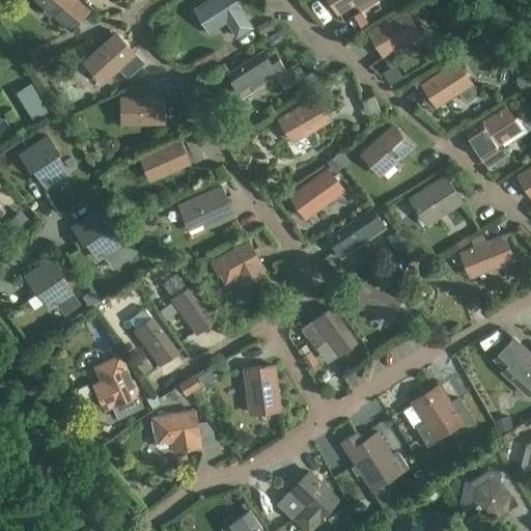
[(81,0),(35,0),(45,8),(43,10),(50,17),(52,15),(72,31),(91,9),(81,0)]
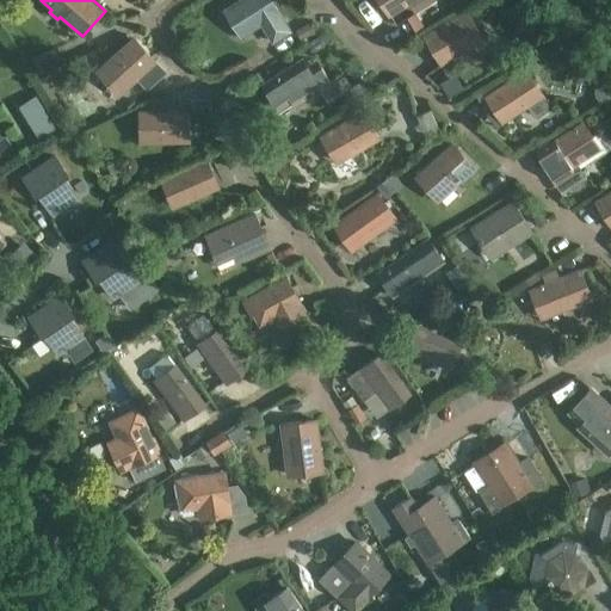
[(273,0),(235,0),(223,8),(241,38),(261,25),(267,35),(273,43),(292,31),(282,12),(273,0)]
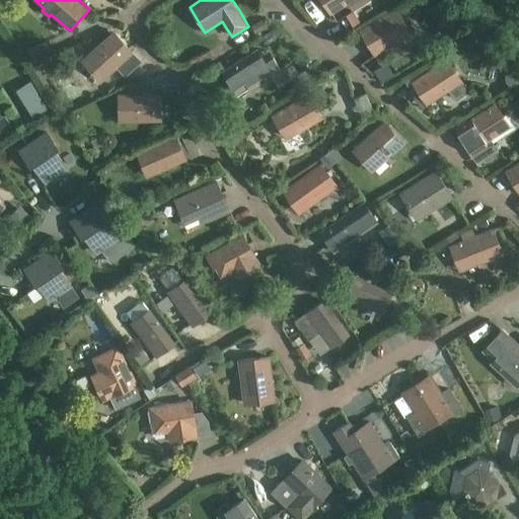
[(352,1),(353,0),(321,0),(330,14),(352,1)]
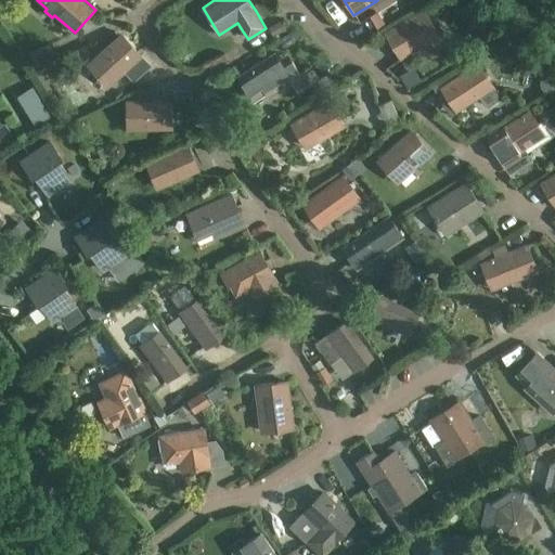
[(425,8),(384,31),(400,60),(441,36),(425,8)]
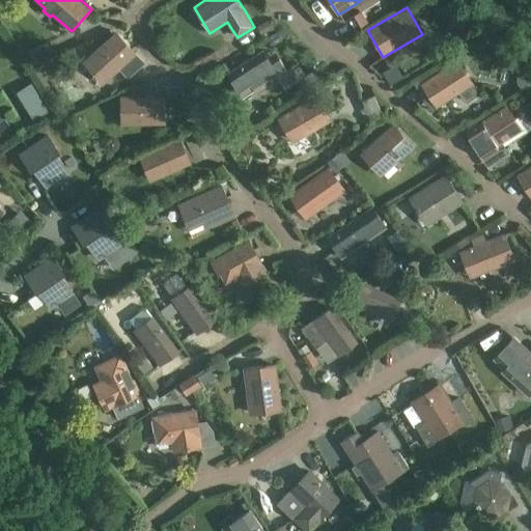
[(361,11),(355,16),(361,25),(367,21),(361,11)]
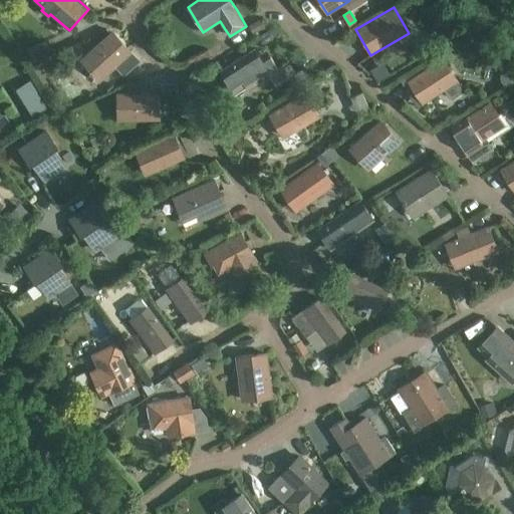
[(249,25),(254,33),(264,27),(259,19),(249,25)]
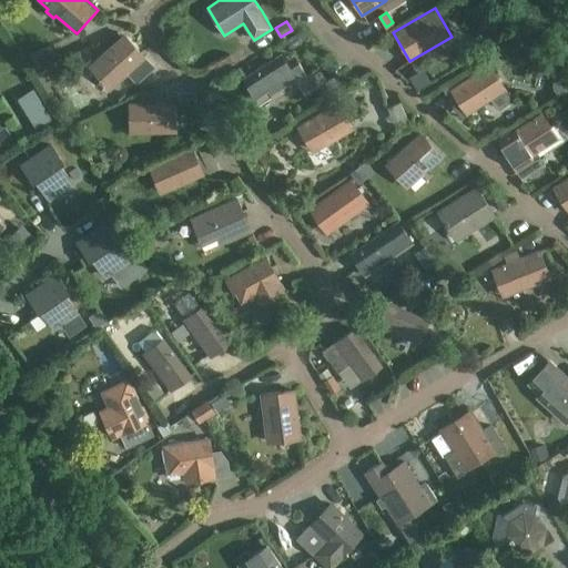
[(124,32),(89,66),(110,90),(128,73),(138,84),(156,67),(124,32)]
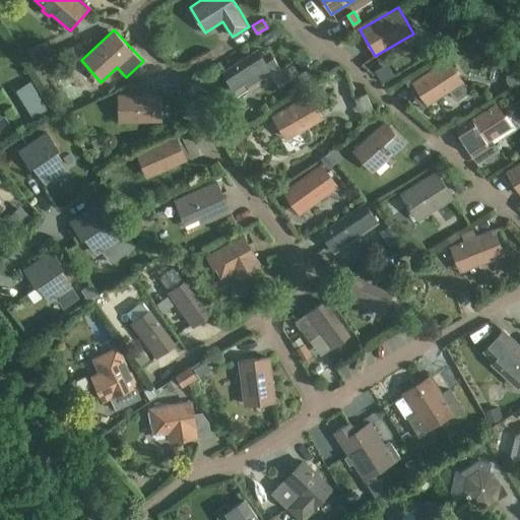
[(258,47),(222,70),(238,94),(250,86),(252,90),(273,77),(279,87),(300,73),(291,61),(282,67),(270,49),(262,54),(258,47)]
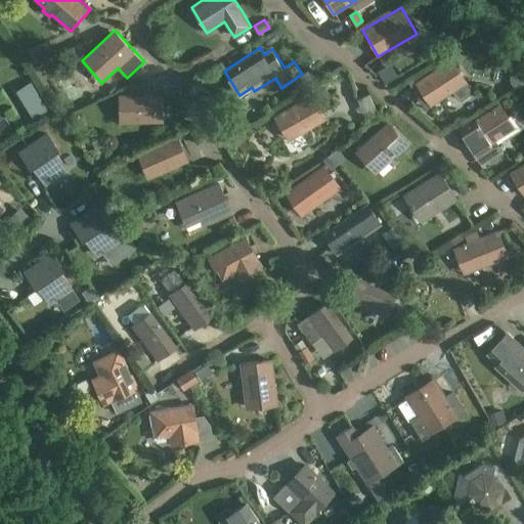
[(418,85),(415,87),(421,96),(423,94),(431,106),(453,91),(460,100),(474,91),(451,57),(415,81),(418,85)]
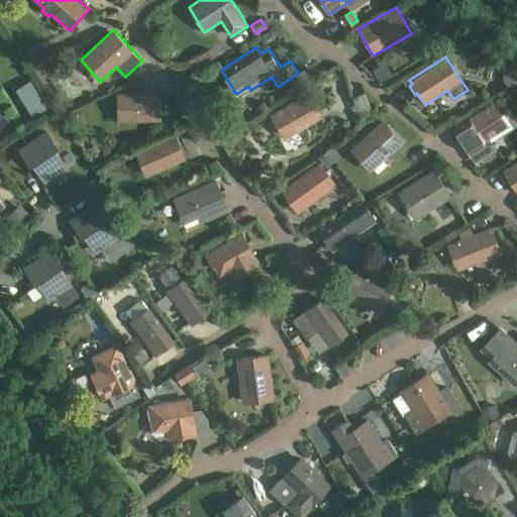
[(504,81),(507,87),(516,80),(516,74),(510,66),(504,70),(504,81)]
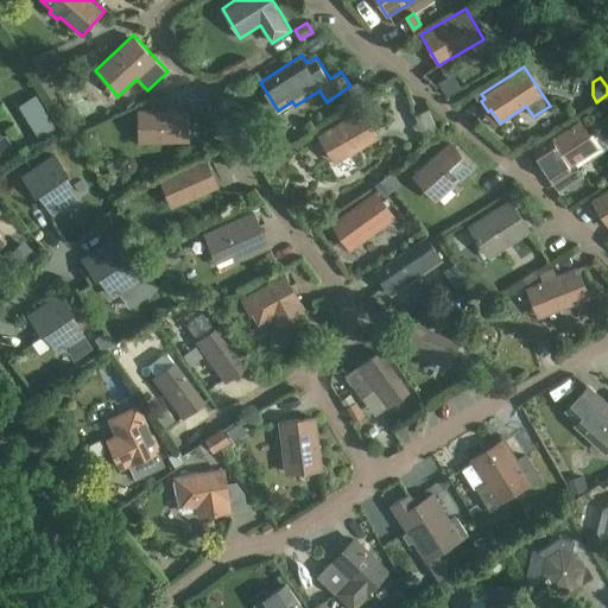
[(39,139),(56,128),(36,95),(19,106),(39,139)]
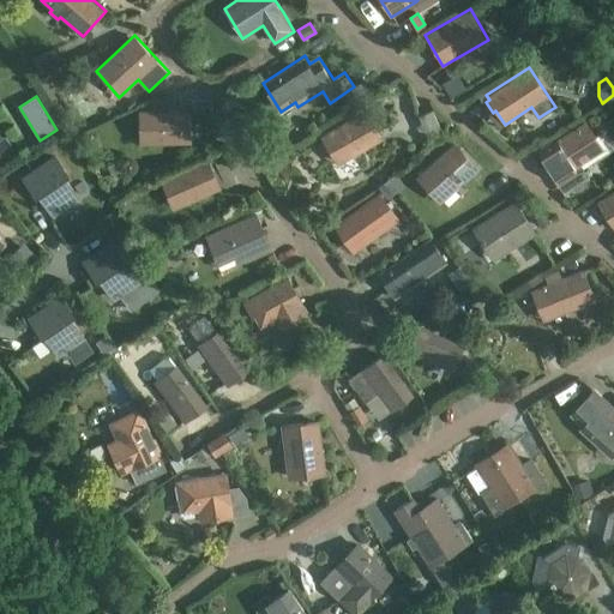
[(191,108),(139,109),(139,144),(192,143),(191,108)]
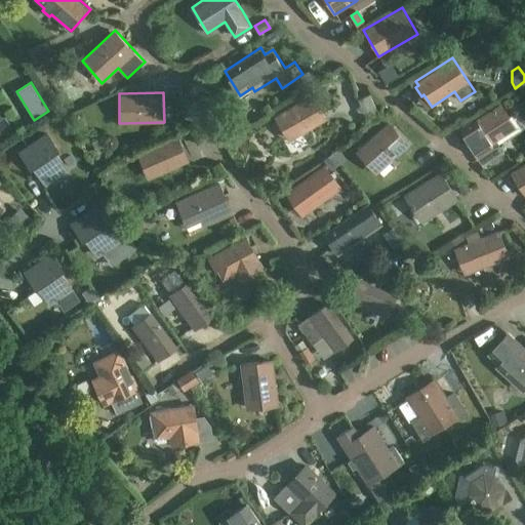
[(378,111),(370,92),(359,96),(367,116),(378,111)]
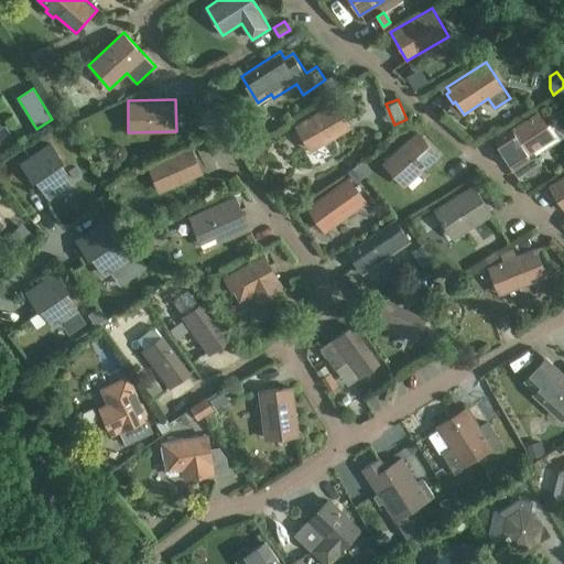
[(353,127),(337,101),(336,100),(295,123),(311,151),(353,127)]
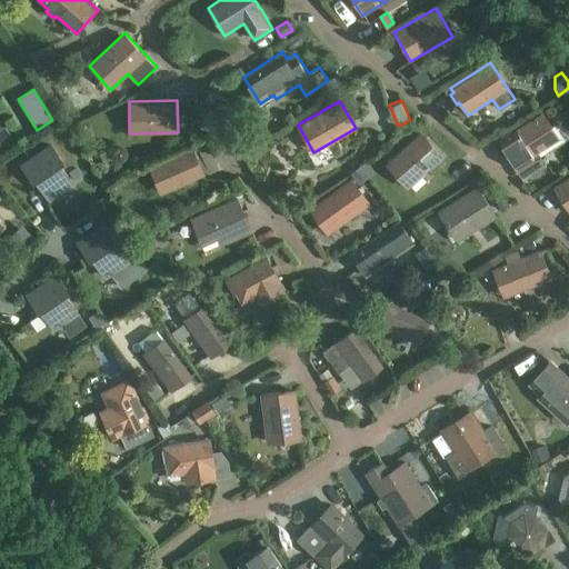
[(555,126),(552,127),(543,112),(517,129),(498,141),(516,170),(535,158),(533,156),(539,152),(541,156),(565,141),(561,138),(555,126)]
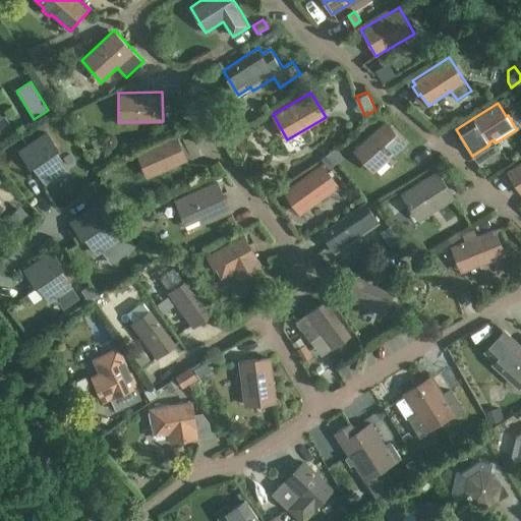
[(386,119),(353,150),(373,172),(406,141),(386,119)]
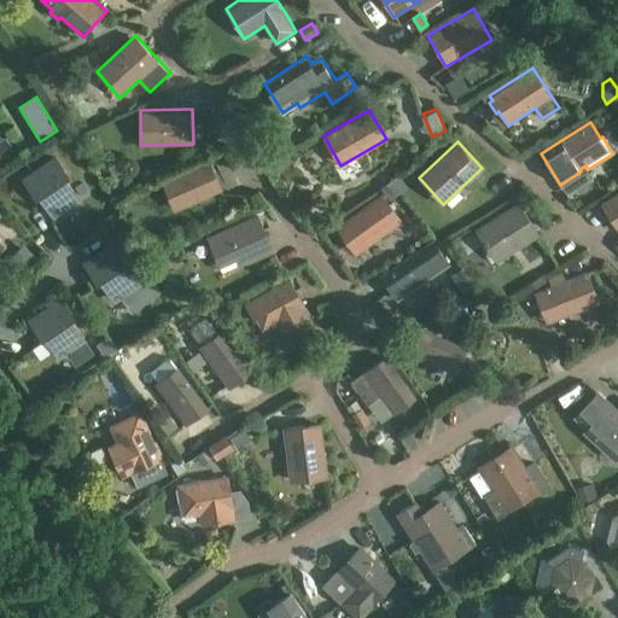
[(54,153),(22,178),(34,196),(38,193),(54,216),(79,198),(64,176),(69,173),(54,153)]
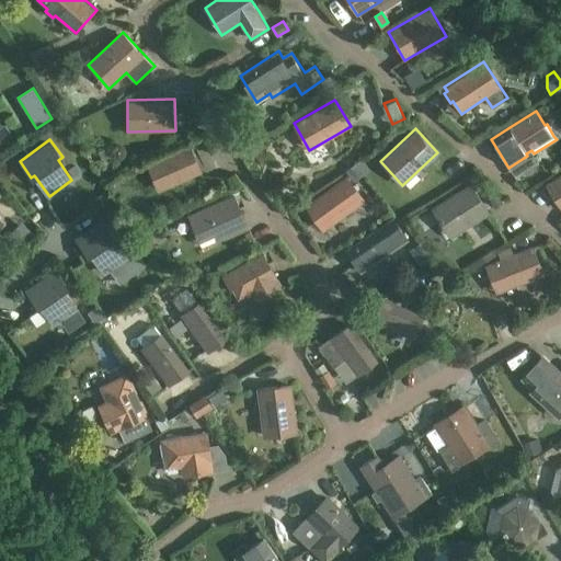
[(191,144),(147,163),(159,192),(203,172),(191,144)]
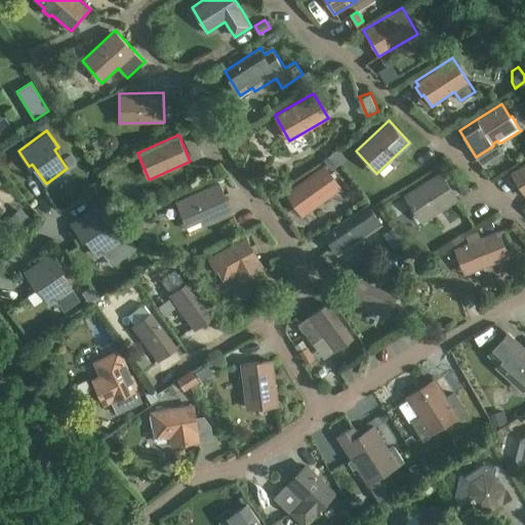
[(96,139),(91,143),(95,153),(102,151),(96,139)]
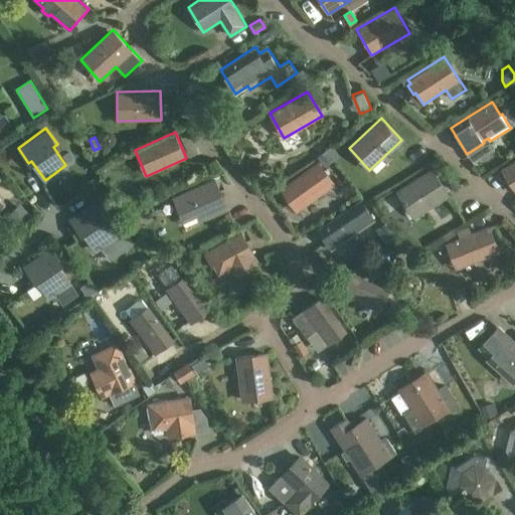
[(319,158),(325,168),(340,157),(333,148),(319,158)]
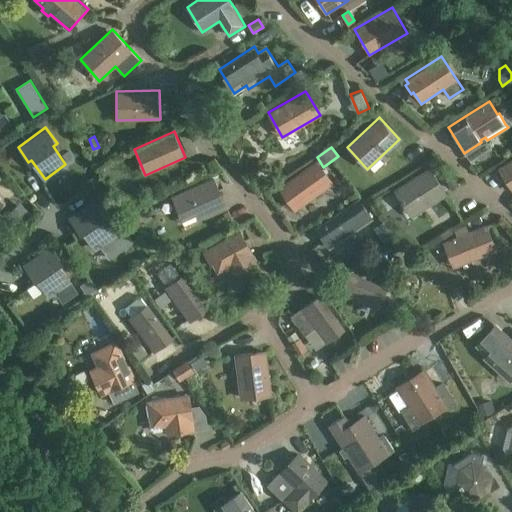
[(511,157),(497,167),(501,174),(499,175),(504,183),(506,181),(511,189),(511,157)]
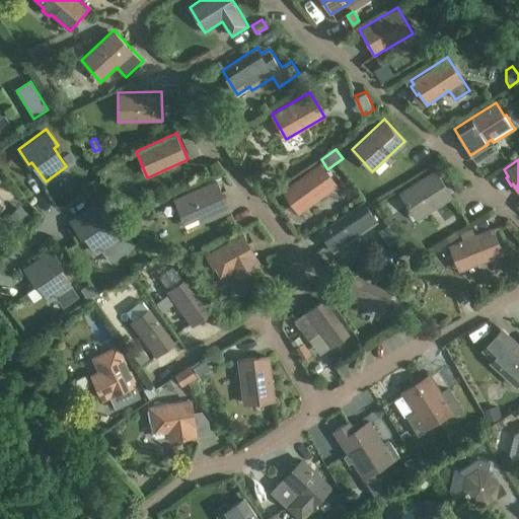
[(321,161),(282,190),(299,213),(319,199),(321,201),(328,196),(327,194),(339,184),(321,161)]
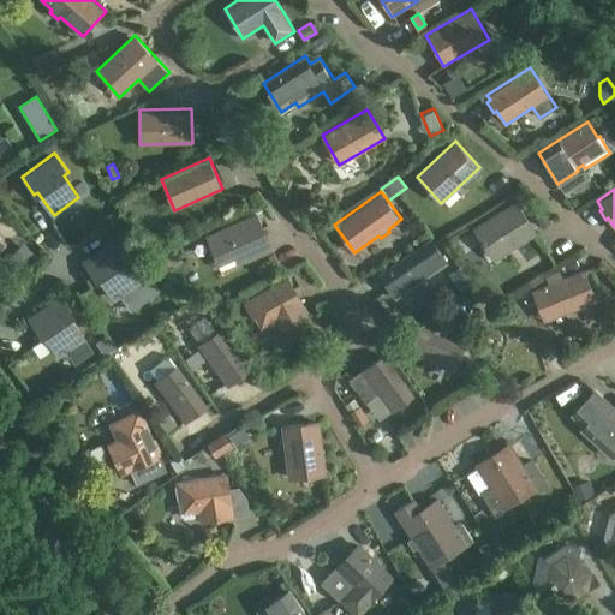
[(515,199),(472,227),(495,261),(538,233),(515,199)]
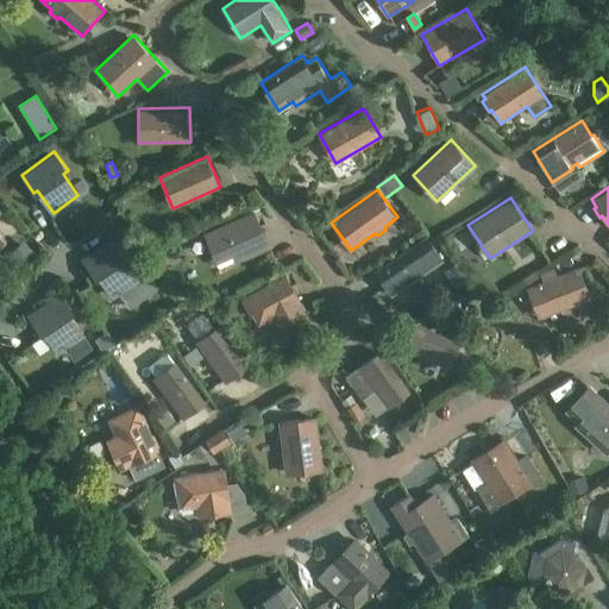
[(255,209),(203,233),(215,264),(237,255),(240,262),(271,248),(255,209)]
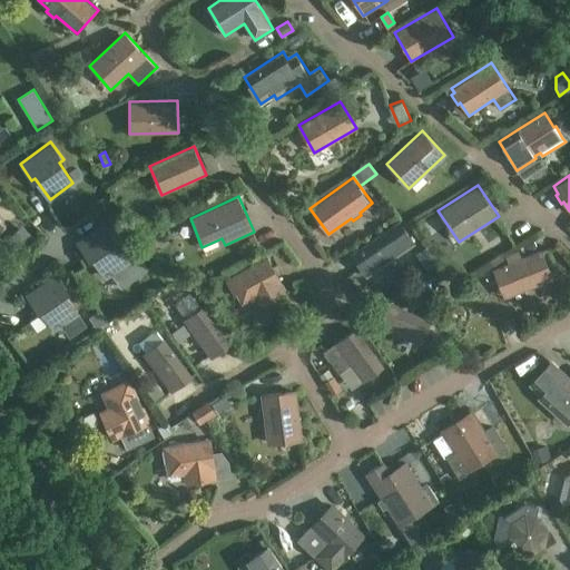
[(504,196),(495,202),(502,212),(511,206),(504,196)]
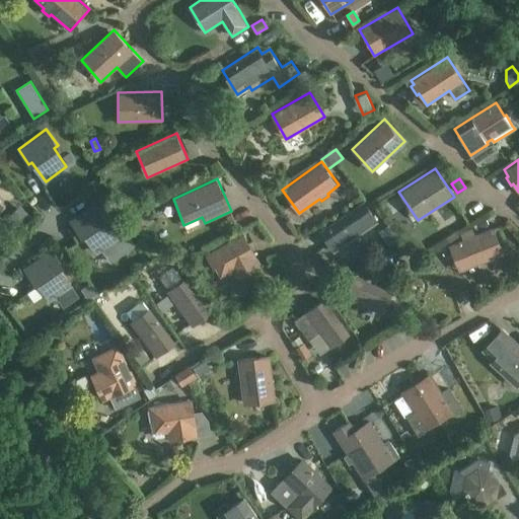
[(356,207),(320,231),(334,251),(370,227),(378,221),(365,201),(356,207)]
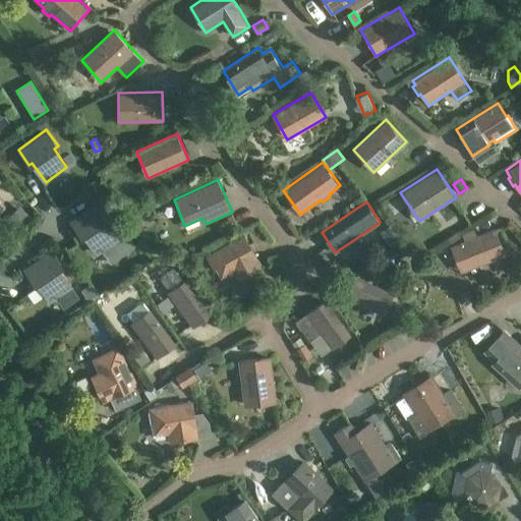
[(125,230),(117,235),(116,237),(107,223),(109,223),(112,221),(100,203),(70,222),(82,240),(85,238),(97,255),(103,251),(111,264),(136,247),(125,230)]
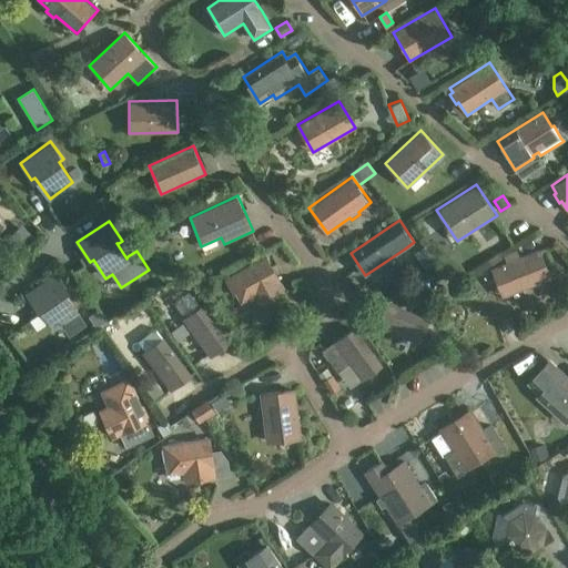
[(158,250),(150,236),(148,233),(138,239),(149,255),(158,250)]
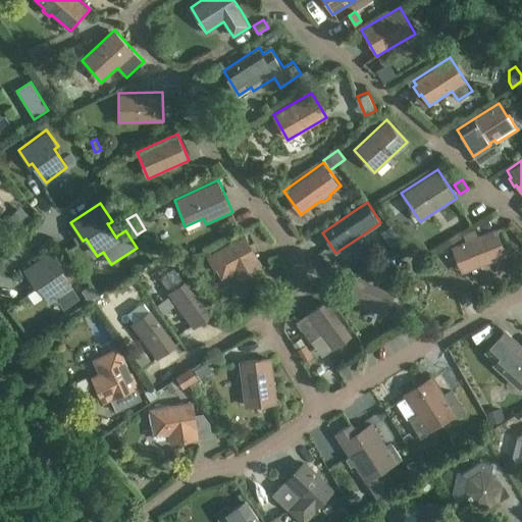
[(384,235),(392,244),(400,237),(392,227),(384,235)]
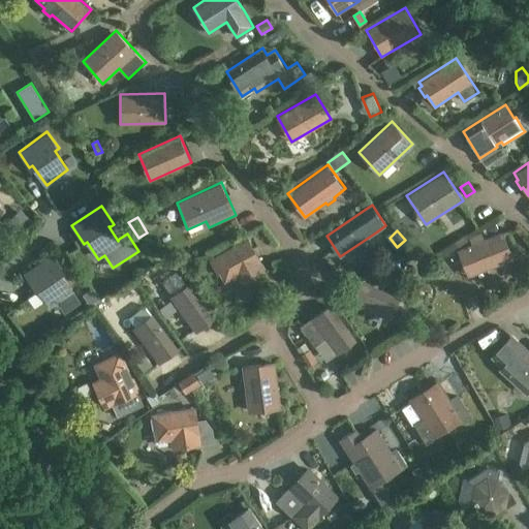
[(471,244),(458,249),(468,277),(515,258),(503,231),(485,239),(481,231),(469,237),(471,244)]
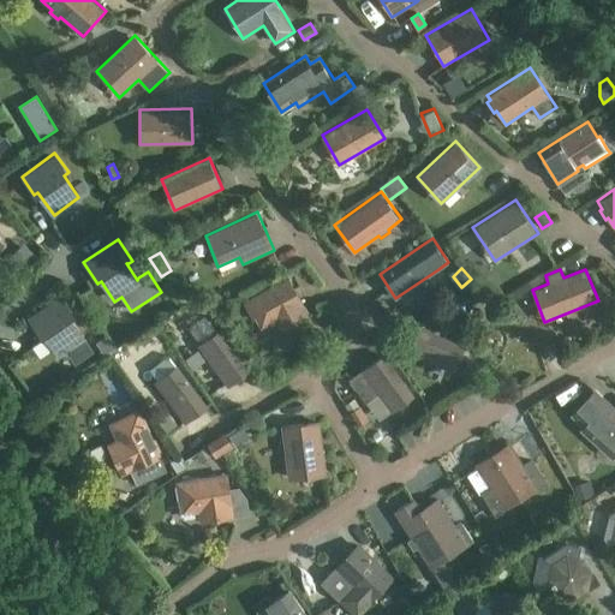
[(290,275),(243,302),(260,330),(305,305),(290,275)]
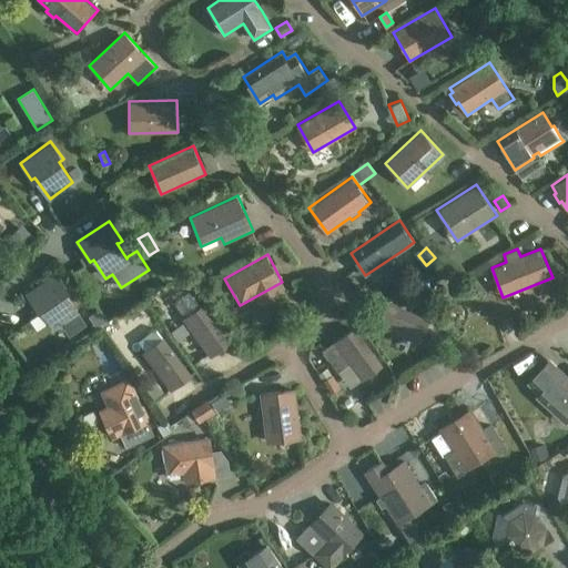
[(432,270),(438,281),(448,274),(446,271),(449,269),(445,261),(432,270)]
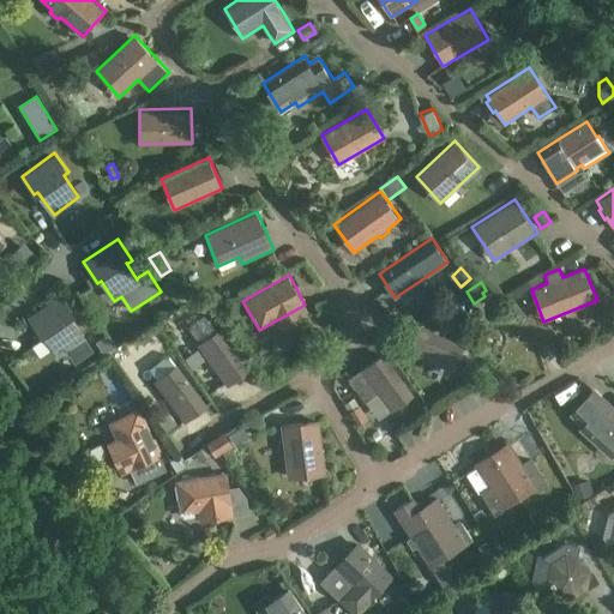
[(17,298),(25,290),(20,284),(12,292),(17,298)]
